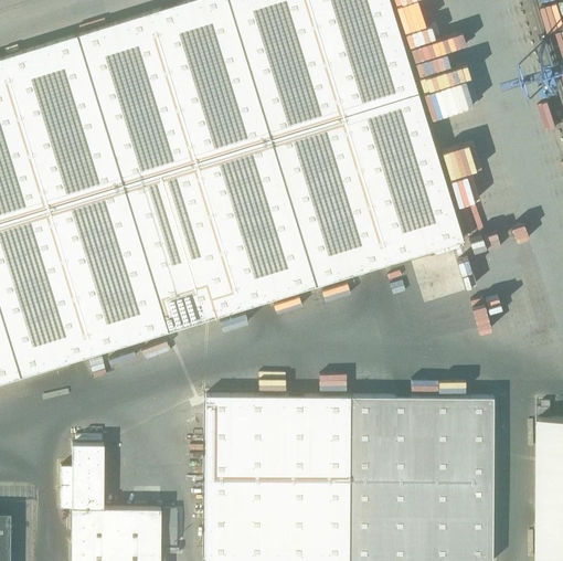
[(0,384),(465,242),(390,0),(198,0),(0,61),(0,384)]
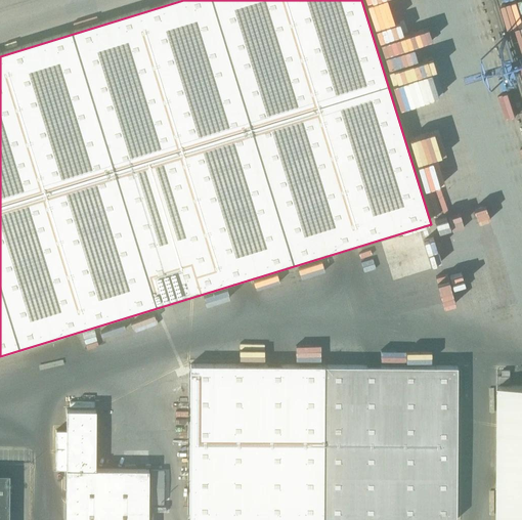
[(458,519),(459,370),(192,367),(191,519),(458,519)]
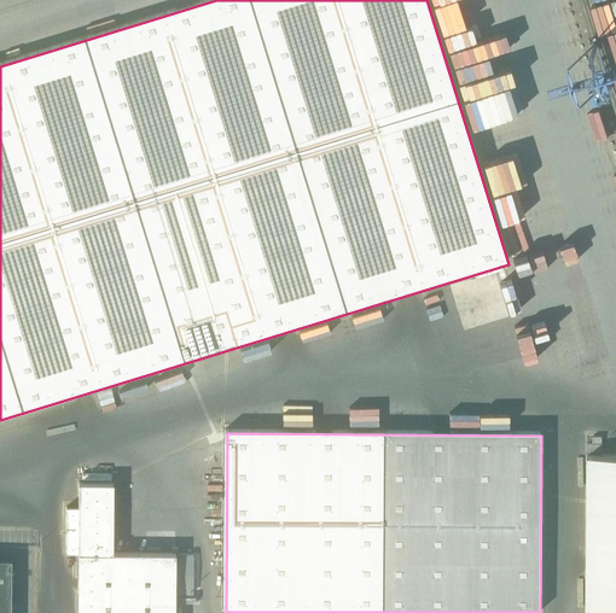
[(615,460),(591,460),(588,612),(615,612),(615,460)]
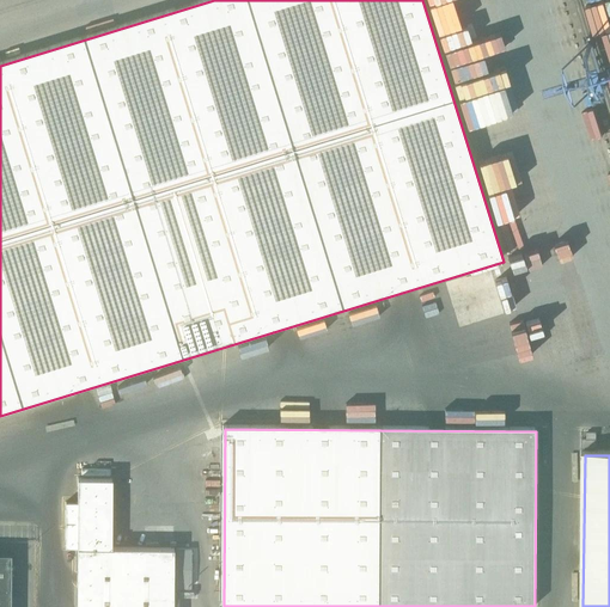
[(175,606),(176,552),(79,551),(78,606),(175,606)]
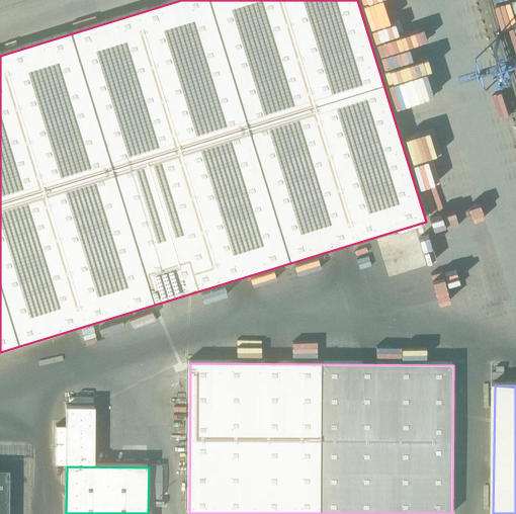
[(10,513),(11,473),(0,472),(0,513),(10,513)]
